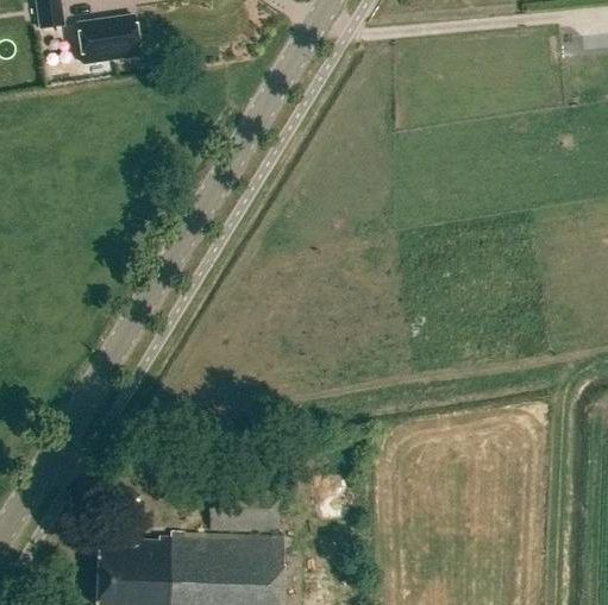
[(64,24),(61,0),(36,0),(41,27),(64,24)]
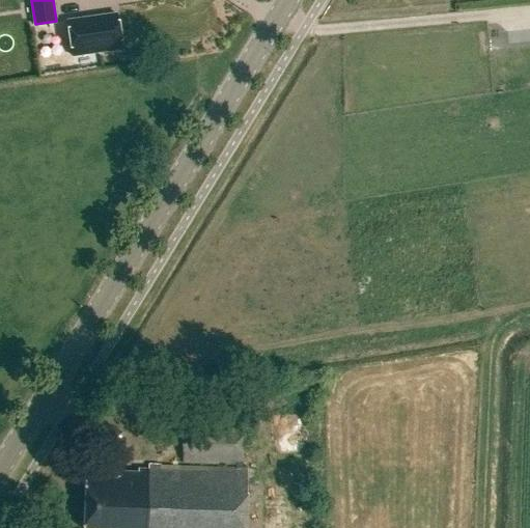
[(68,19),(74,55),(122,48),(117,12),(68,19)]
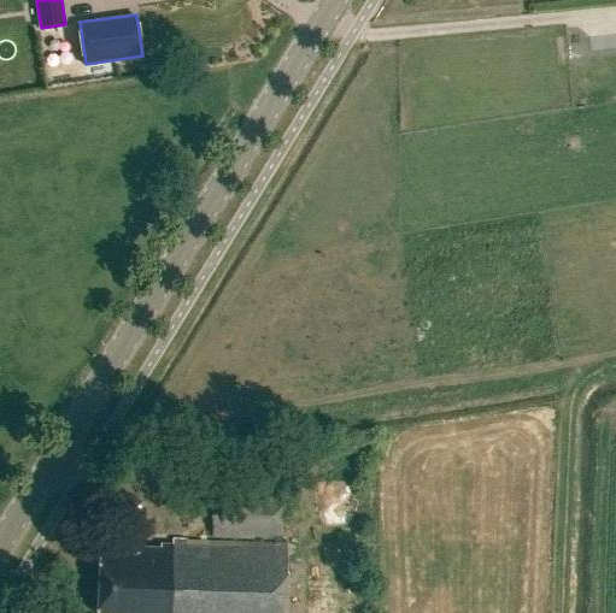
[(283,537),(285,494),(213,491),(211,535),(283,537)]
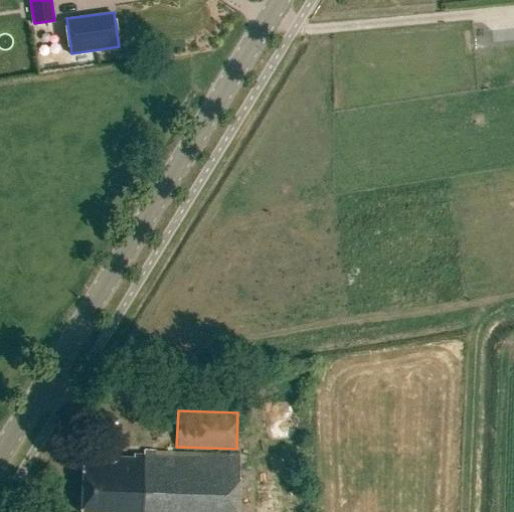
[(238,511),(240,454),(146,452),(146,456),(135,455),(134,458),(114,458),(114,465),(83,464),(82,511),(83,511),(238,511)]
